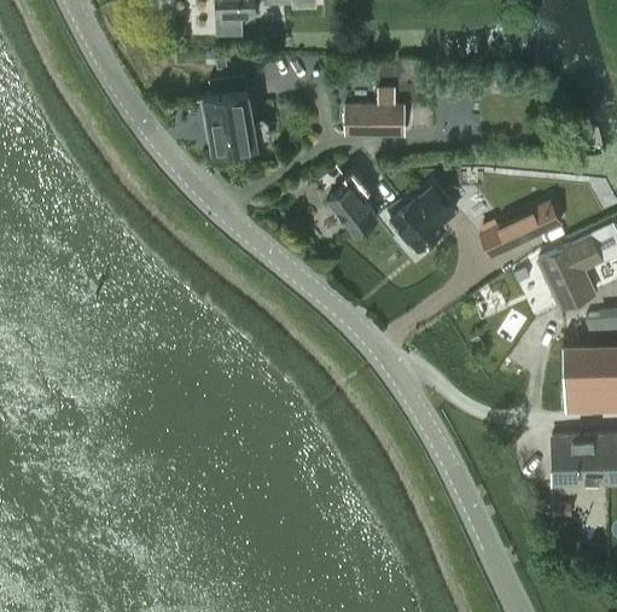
[(214,0),(215,18),(215,38),(239,36),(239,18),(254,17),(252,0),(262,0),(262,6),(314,5),(313,0),(214,0)]
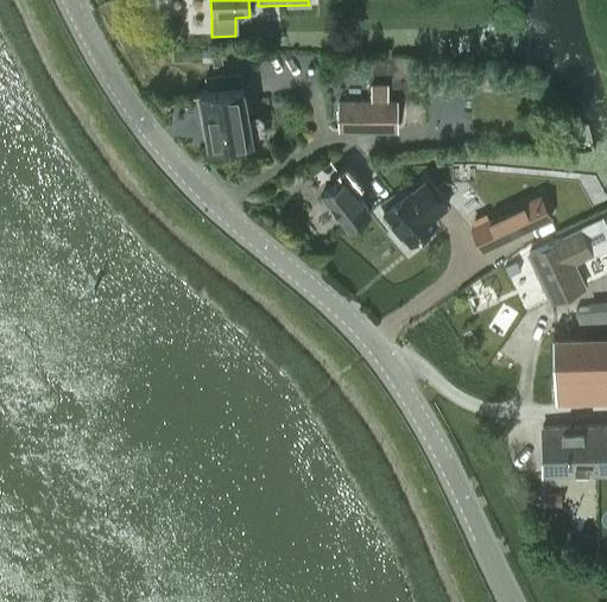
[(209,102),(201,103),(209,156),(221,153),(253,149),(245,97),(244,97),(241,80),(207,86),(209,102)]
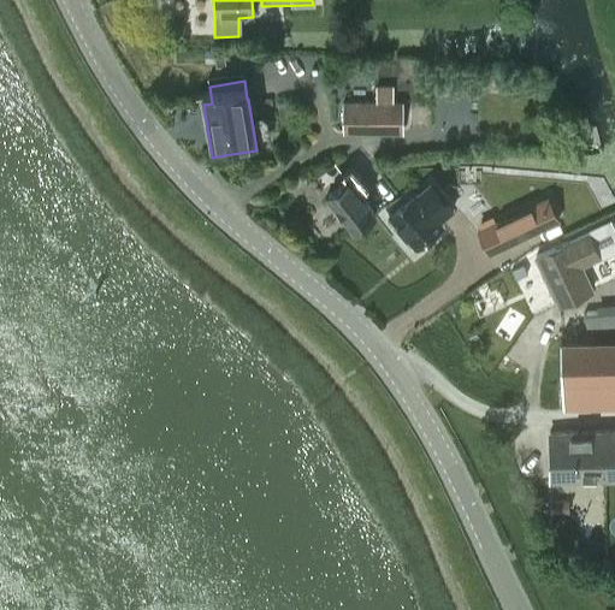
[(342,137),(391,137),(402,137),(402,107),(391,107),(391,90),(374,90),(374,108),(342,108),(342,137)]
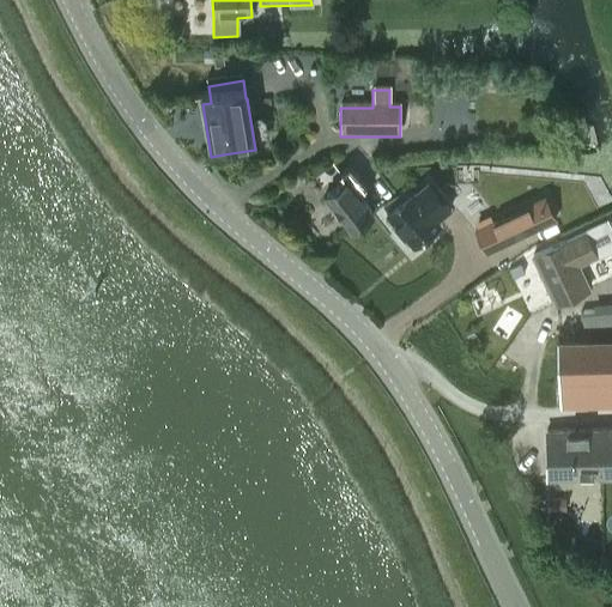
[(347,171),(339,177),(344,183),(323,200),(351,235),(373,217),(357,198),(365,192),(347,171)]
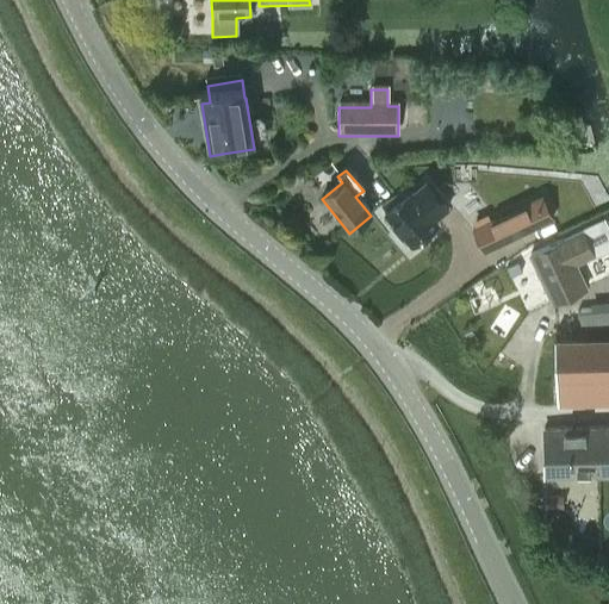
[(383,187),(376,193),(385,205),(393,199),(383,187)]
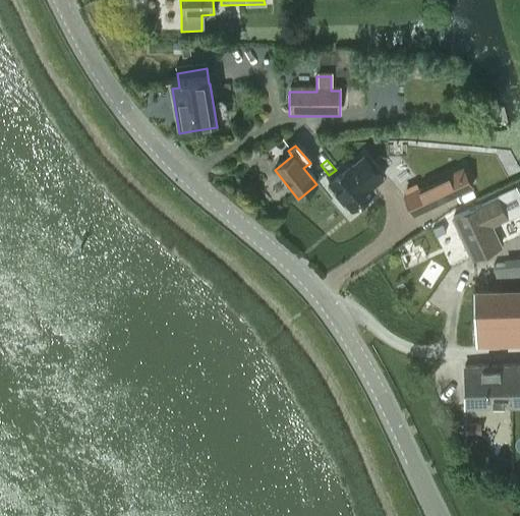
[(350,167),(327,186),(349,213),(372,193),(365,185),(376,176),(362,162),(353,170),(350,167)]
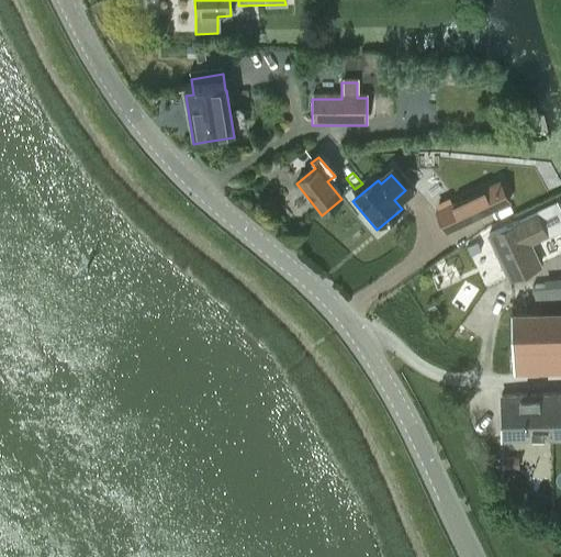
[(498,185),(466,200),(481,219),(508,205),(498,185)]
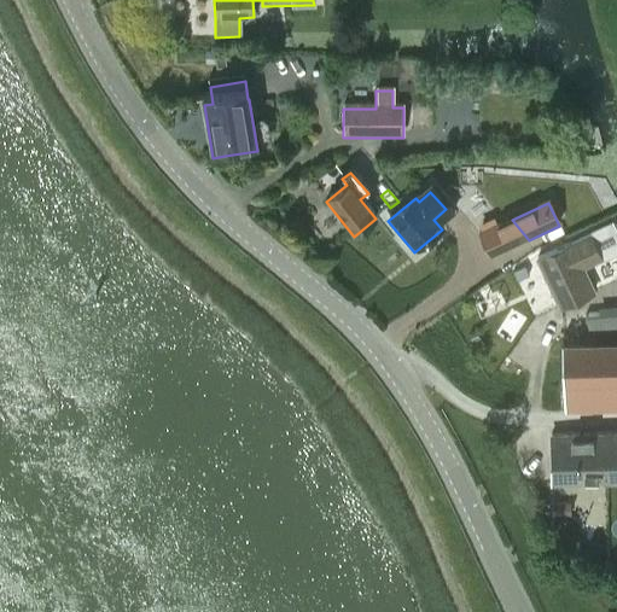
[(512,220),(478,237),(489,260),(529,240),(512,220)]
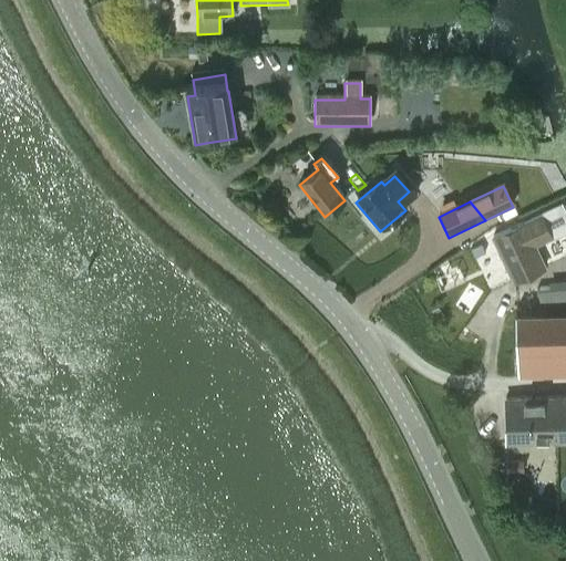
[(492,240),(513,286),(544,271),(533,249),(551,240),(539,218),(523,226),(492,240)]
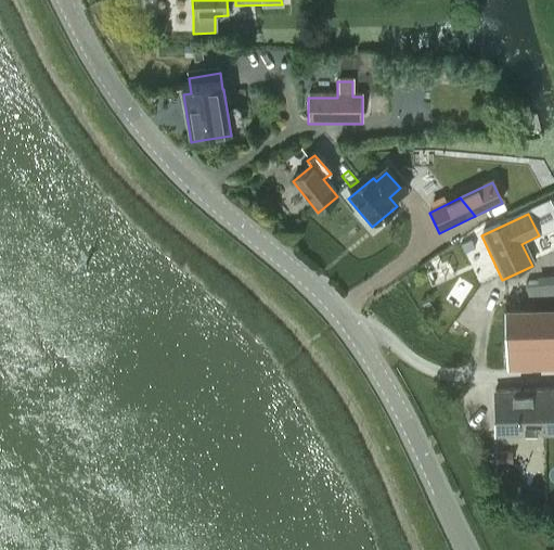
[(553,308),(504,310),(505,374),(553,372),(553,308)]
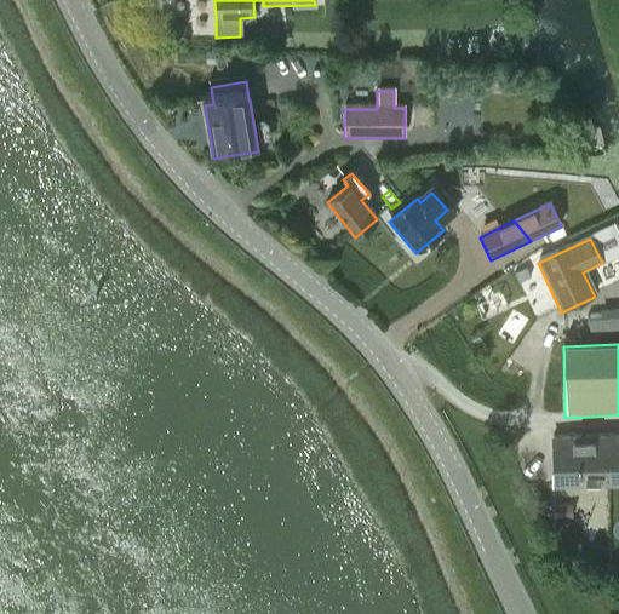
[(554,489),(618,487),(618,437),(551,441),(554,489)]
